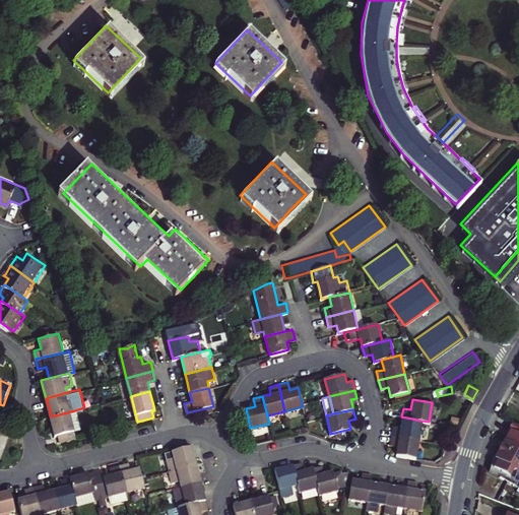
[(71,411),(51,416),(53,425),(56,435),(59,434),(61,440),(77,436),(71,411)]
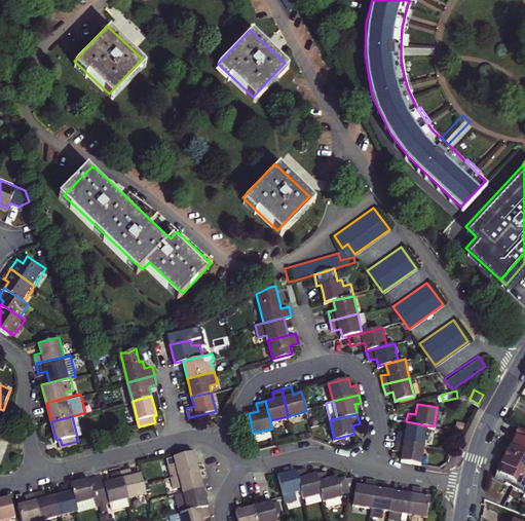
[(396,435),(396,440),(423,444),(426,425),(406,421),(405,432),(397,431),(396,435)]
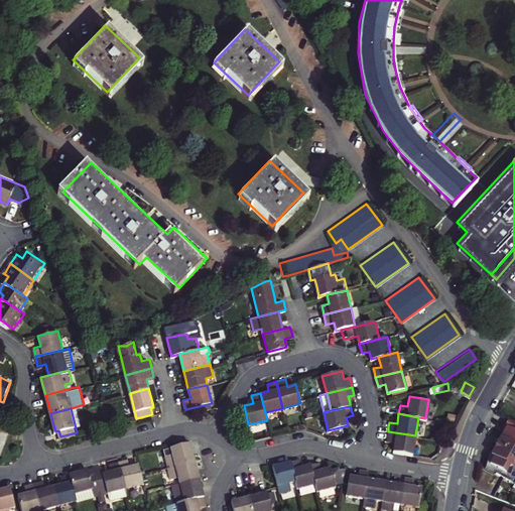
[(509,428),(504,436),(514,442),(514,420),(512,418),(508,424),(511,425),(509,428)]
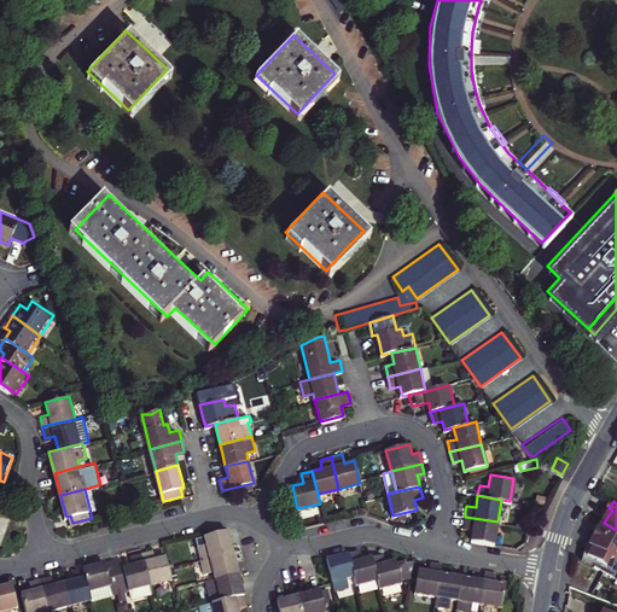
[(498,522),(465,517),(464,523),(463,528),(472,529),(470,540),(494,545),(498,522)]
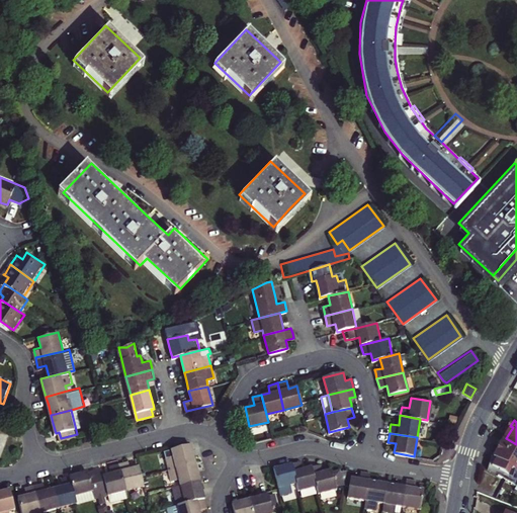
[(516,444),(506,438),(502,447),(497,455),(516,466),(516,444)]
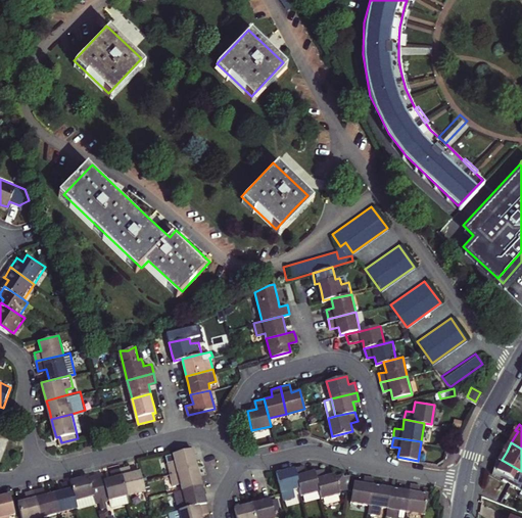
[(170,473),(197,466),(195,461),(192,448),(165,455),(170,473)]
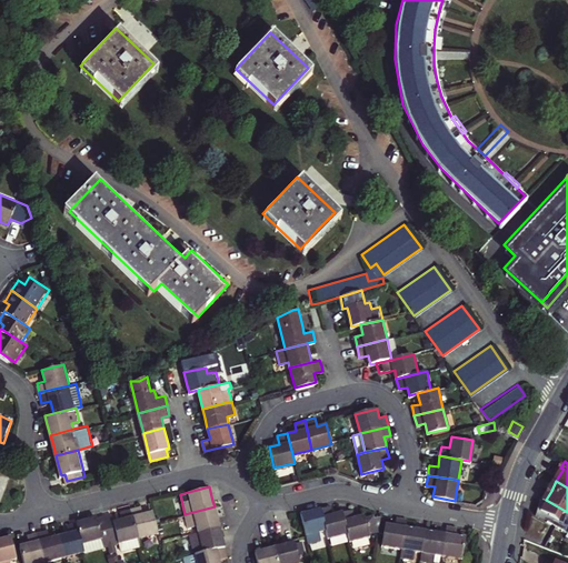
[(567,512),(546,500),(544,499),(541,505),(539,513),(551,516),(551,519),(567,528),(567,512)]
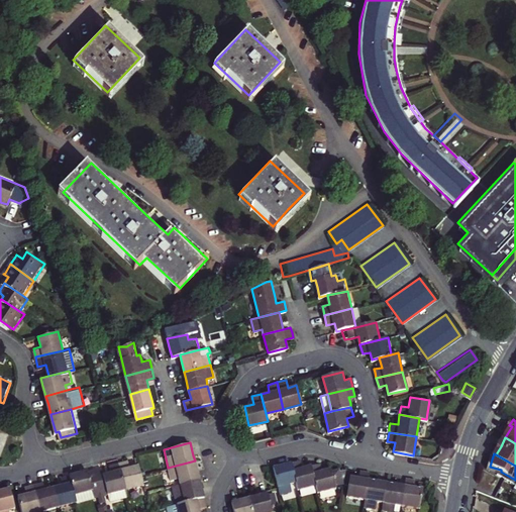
[(120,469),(125,489),(143,484),(138,464),(131,465),(128,466),(126,458),(118,461),(120,469)]
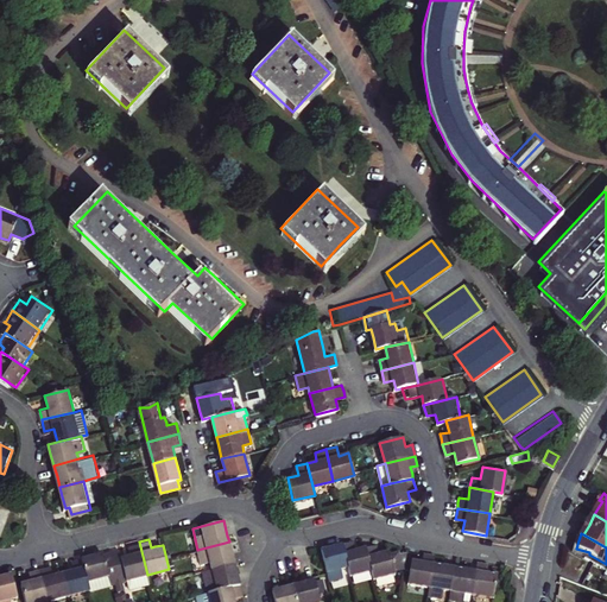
[(371,569),(365,545),(354,547),(354,545),(353,539),(341,543),(347,564),(349,574),(371,569)]
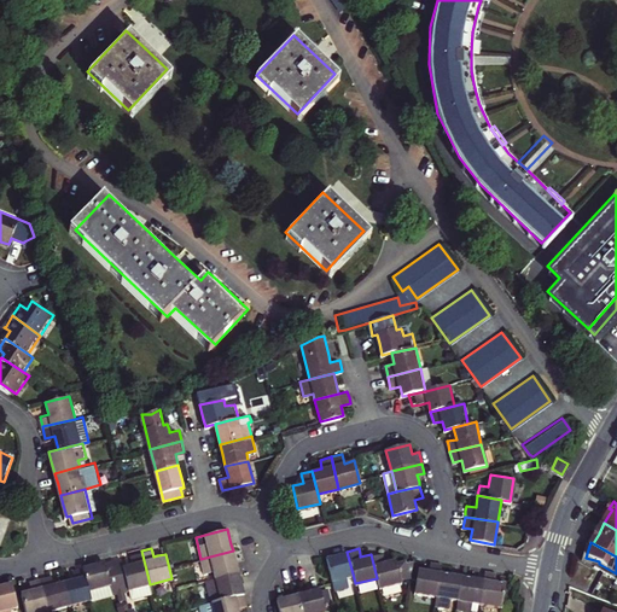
[(236,559),(233,551),(201,559),(207,581),(238,572),(236,559)]
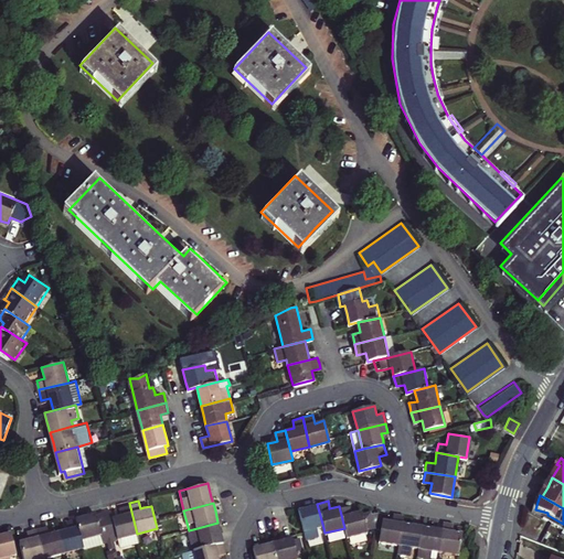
[(307,506),(296,508),(301,531),(302,538),(317,535),(315,526),(322,524),(317,504),(307,506)]
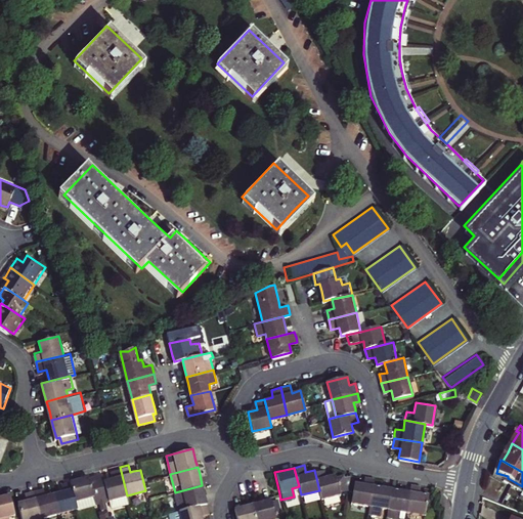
[(323,468),(314,470),(319,490),(320,498),(340,492),(339,489),(348,491),(350,474),(344,475),(343,471),(335,474),(335,473),(329,474),(325,475),(323,468)]
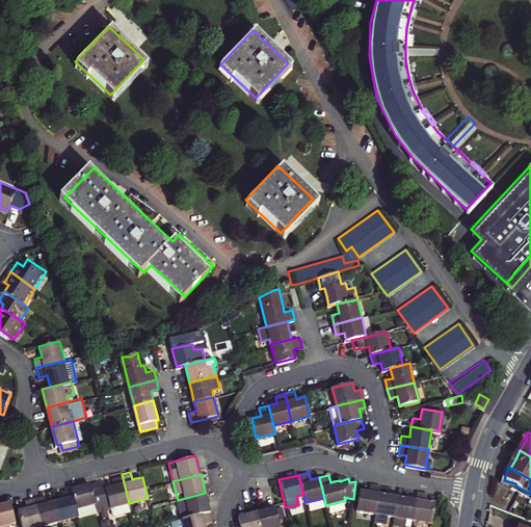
[(98,480),(105,508),(129,503),(124,482),(114,484),(105,486),(103,479),(98,480)]
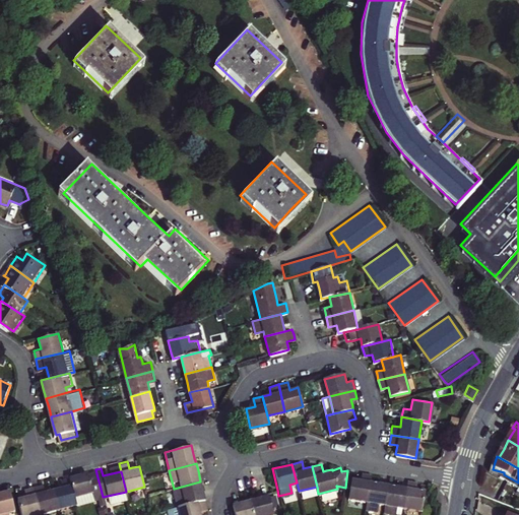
[(81,473),(68,476),(73,497),(95,491),(96,498),(103,497),(95,469),(81,473)]
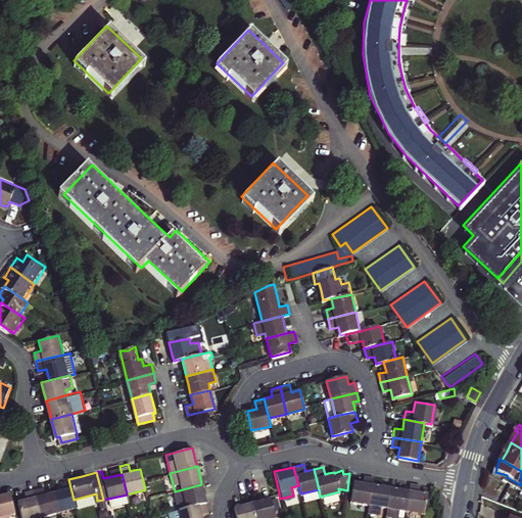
[(369,504),(373,483),(374,477),(364,475),(363,482),(360,482),(353,481),(350,501),(369,504)]
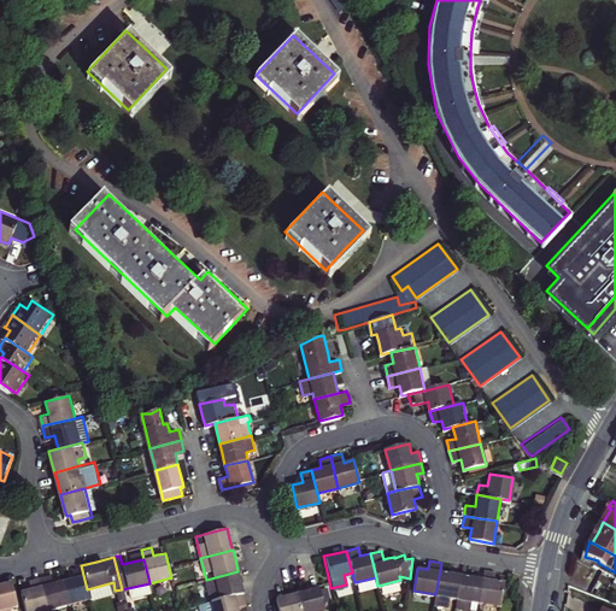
[(74,576),(62,580),(68,603),(89,598),(87,589),(81,565),(71,568),(72,574),(74,576)]
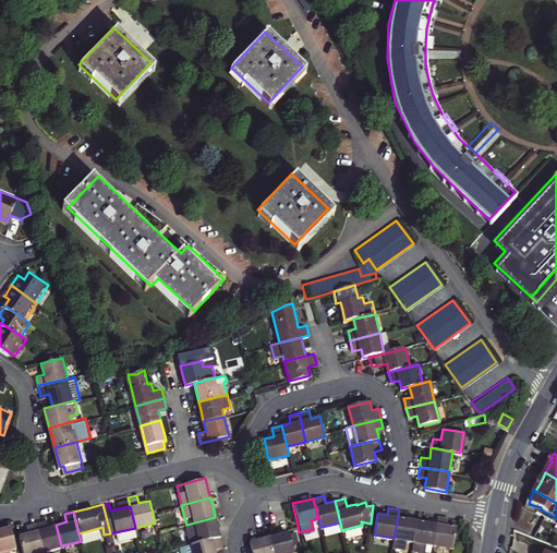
[(407,540),(413,541),(416,519),(408,518),(398,516),(394,538),(392,547),(404,549),(407,540)]
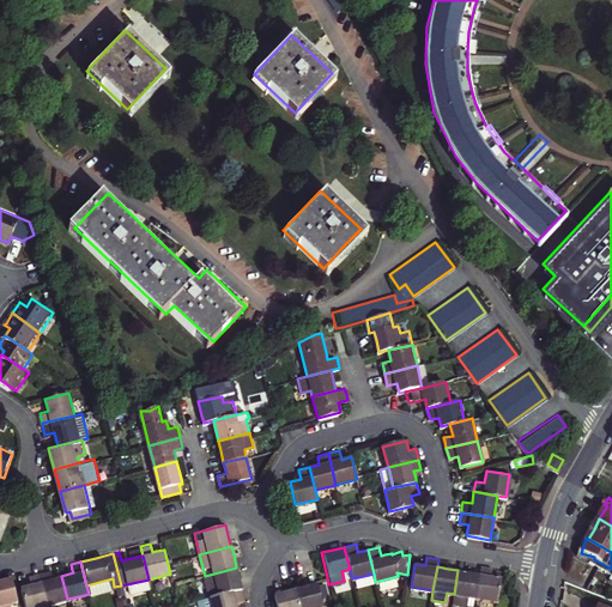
[(491,576),(492,568),(480,566),(479,574),(476,598),(498,601),(503,577),(495,576),(491,576)]
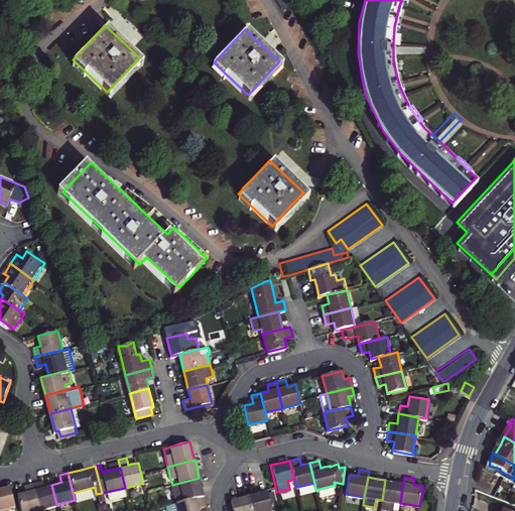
[(176,503),(204,496),(201,484),(199,478),(172,485),(174,497),(176,503)]
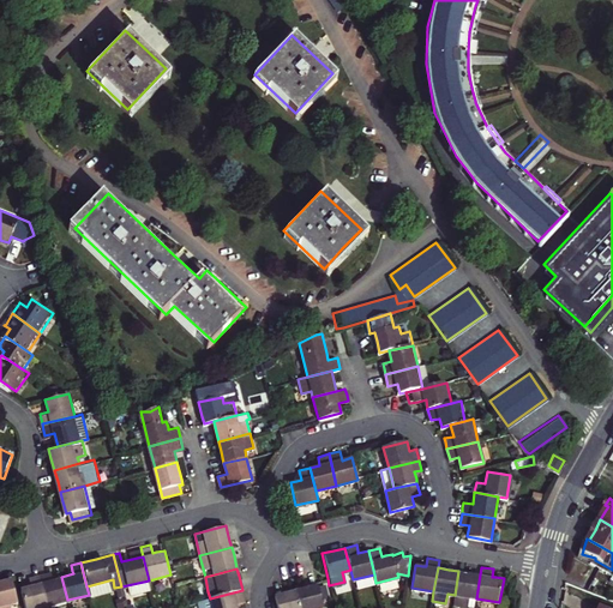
[(38,573),(47,606),(67,600),(61,577),(52,579),(49,571),(38,573)]
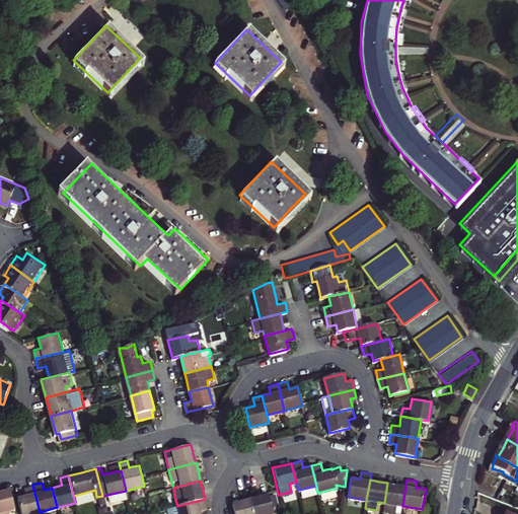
[(402,506),(405,486),(394,484),(387,483),(384,503),(383,510),(395,513),(396,505),(402,506)]
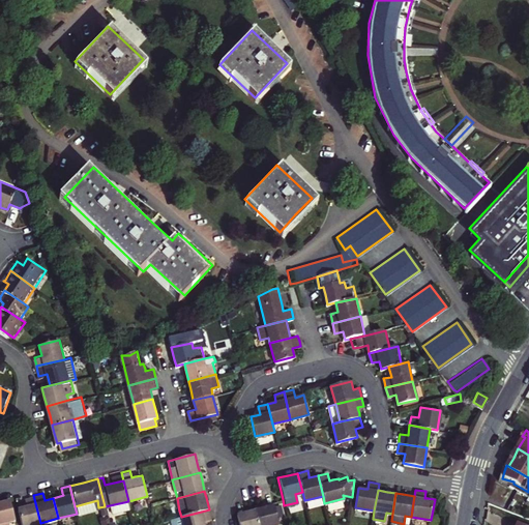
[(25,505),(17,507),(21,524),(30,524),(40,523),(33,495),(26,497),(23,497),(25,505)]
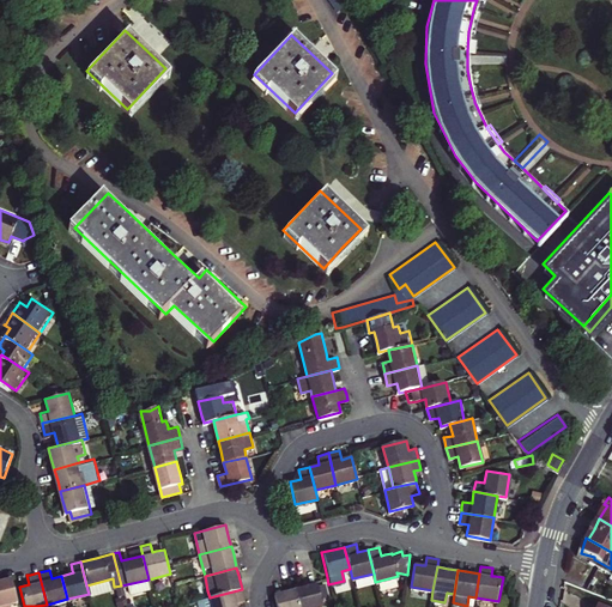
[(0,606),(8,606),(8,601),(17,599),(11,576),(0,578),(0,606)]
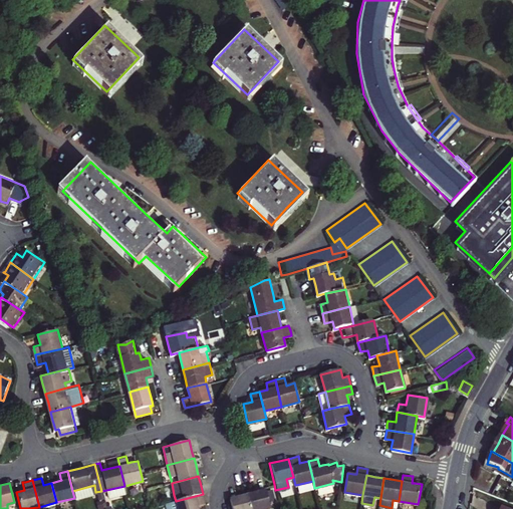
[(255,490),(246,492),(250,508),(263,508),(269,508),(264,488),(255,490)]
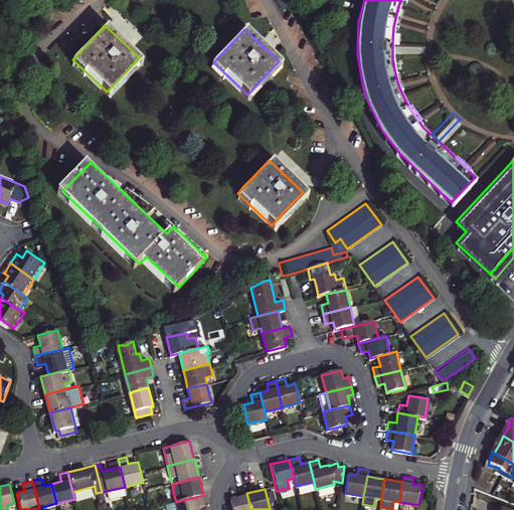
[(250,509),(246,493),(233,497),(229,498),(231,509),(250,509)]
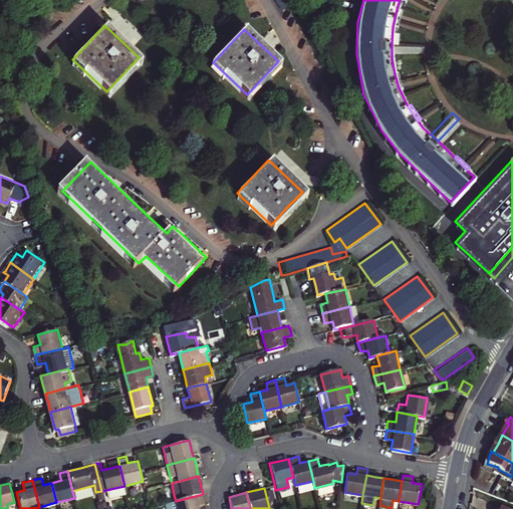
[(205,503),(203,494),(176,501),(167,503),(168,508),(198,508),(198,505),(205,503)]
